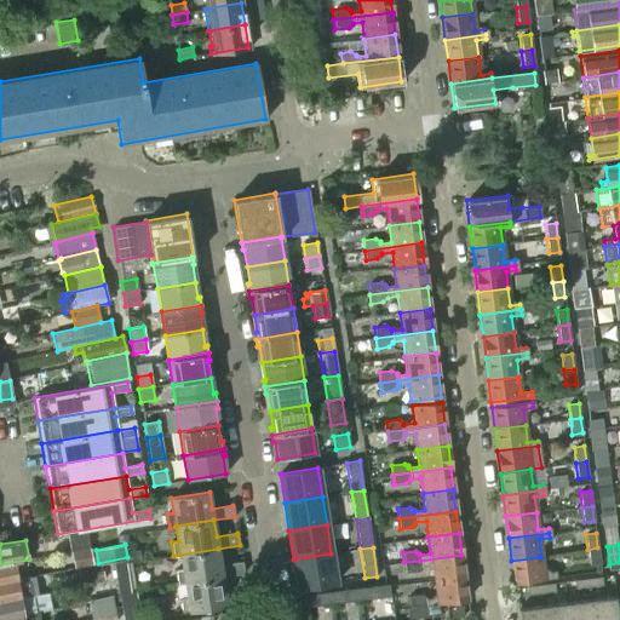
[(597,547),(587,550),(589,564),(600,563),(597,547)]
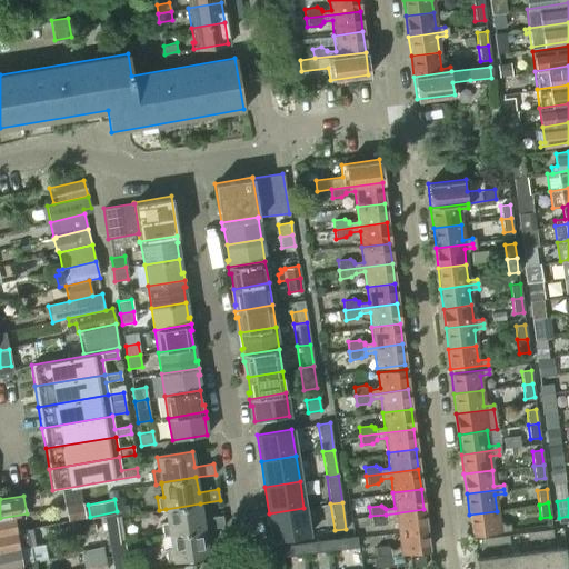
[(163,536),(170,535),(205,529),(225,526),(222,515),(202,518),(200,503),(166,509),(168,522),(161,523),(163,536)]
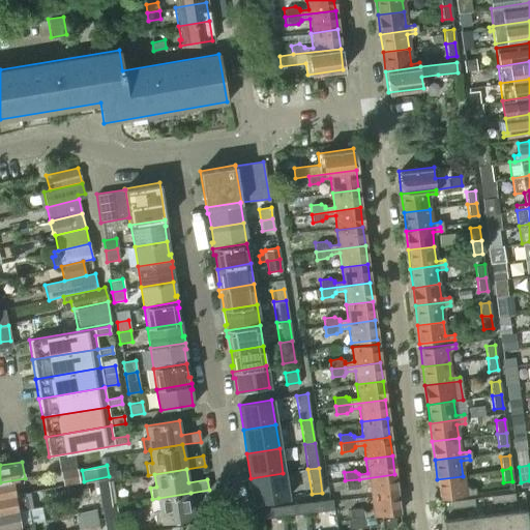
[(283,473),(251,478),(255,503),(287,498),(283,473)]
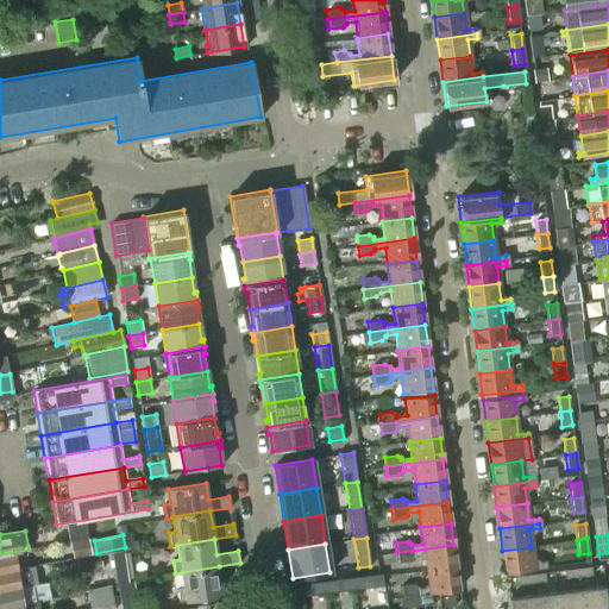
[(424,554),(426,570),(456,566),(453,545),(413,551),(396,552),(397,563),(409,560),(414,557),(414,556),(424,554)]
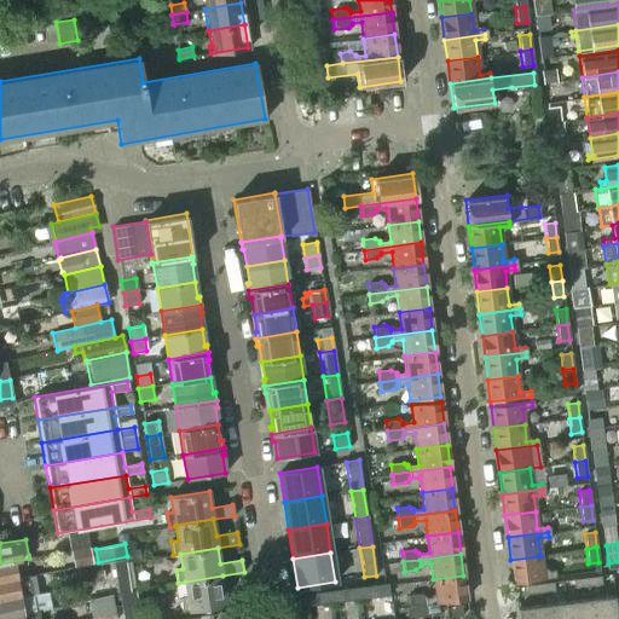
[(541,556),(510,560),(513,582),(554,576),(553,571),(543,572),(541,556)]
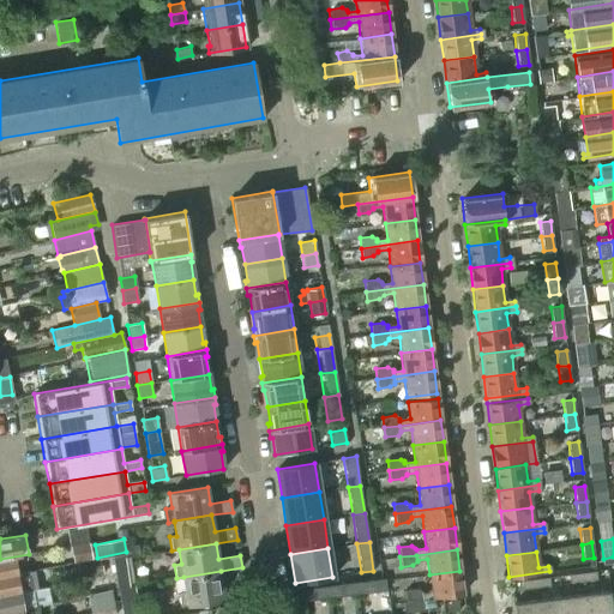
[(0,559),(0,577),(17,573),(14,561),(26,559),(26,558),(36,555),(35,553),(29,554),(0,559)]
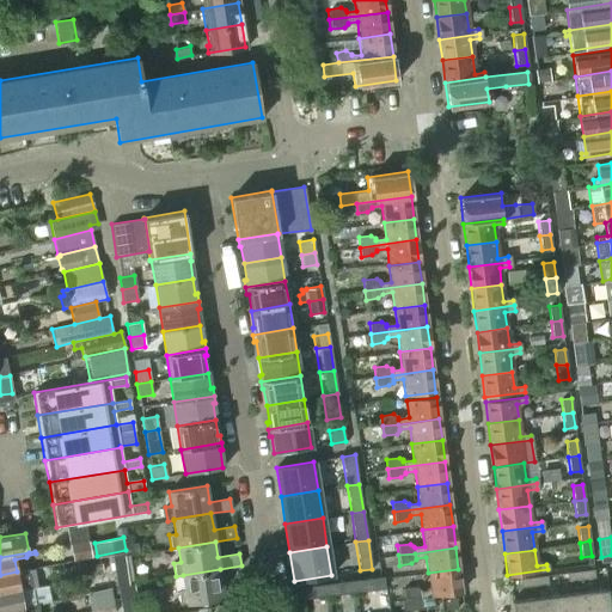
[(115,570),(130,568),(129,556),(124,556),(112,557),(115,570)]
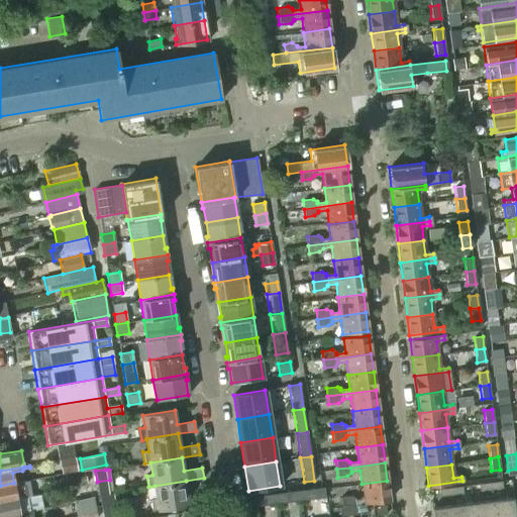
[(108,491),(112,491),(110,480),(97,482),(99,495),(109,494),(108,491)]
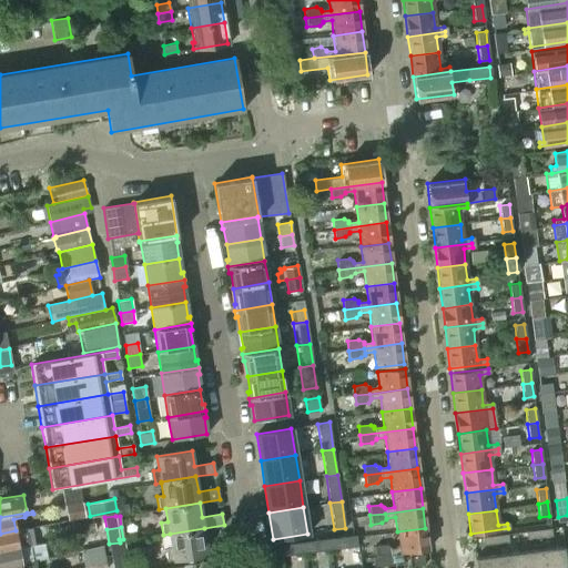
[(0,534),(0,550),(34,544),(31,528),(16,530),(0,534)]
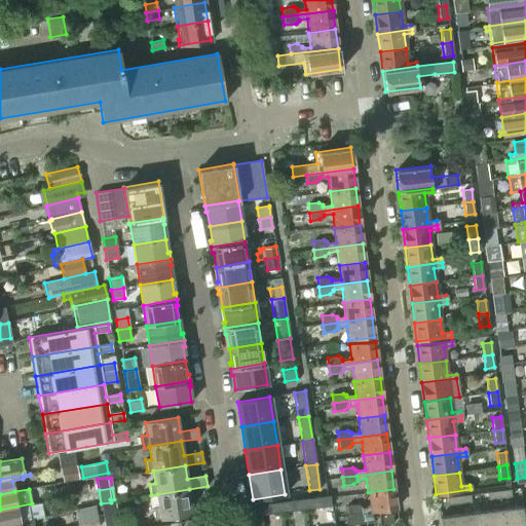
[(157,494),(158,506),(153,508),(155,520),(193,514),(189,489),(157,494)]
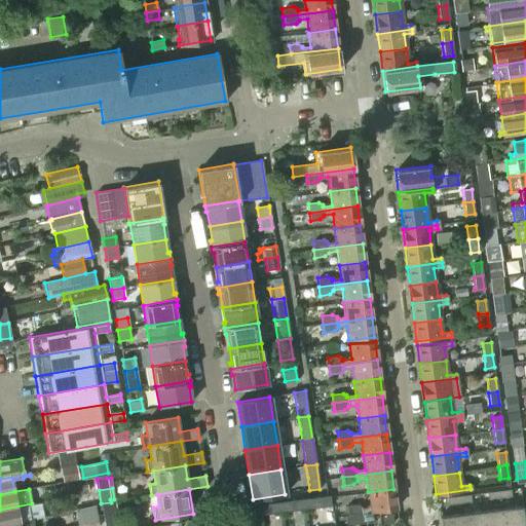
[(346,505),(347,514),(359,513),(371,511),(396,508),(393,489),(368,492),(369,506),(361,508),(361,506),(358,504),(346,505)]
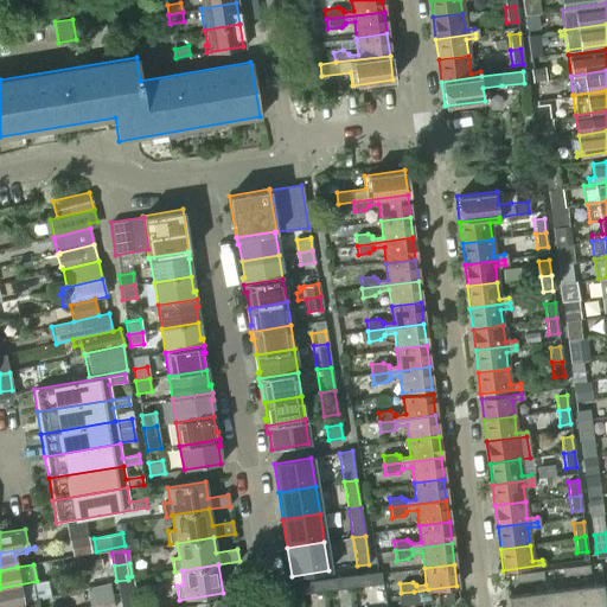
[(589,564),(576,566),(576,574),(590,572),(589,564)]
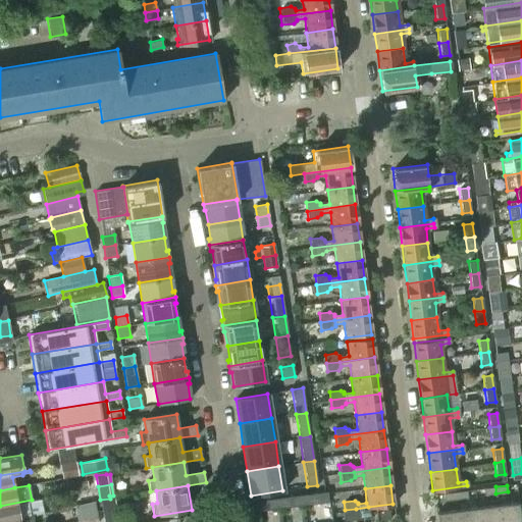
[(496,486),(483,488),(484,494),(496,493),(496,486)]
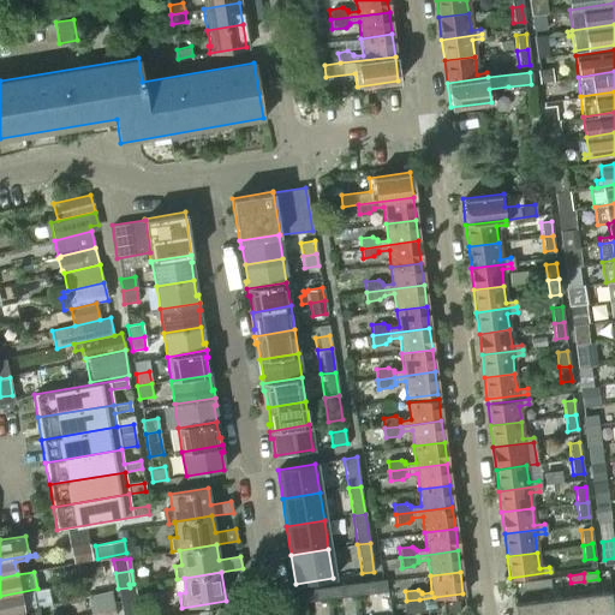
[(549,578),(536,579),(537,587),(550,586),(549,578)]
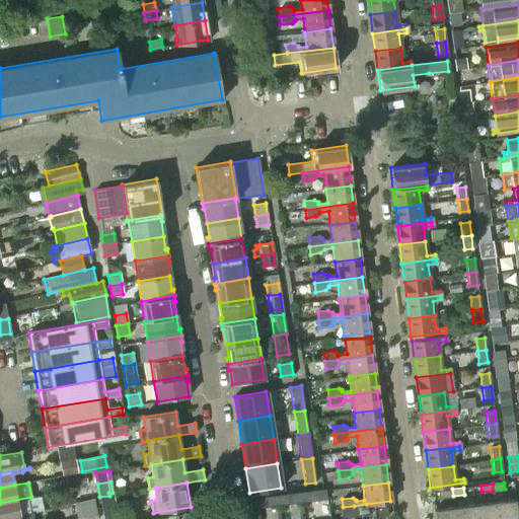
[(324,489),(301,492),(302,502),(326,499),(324,489)]
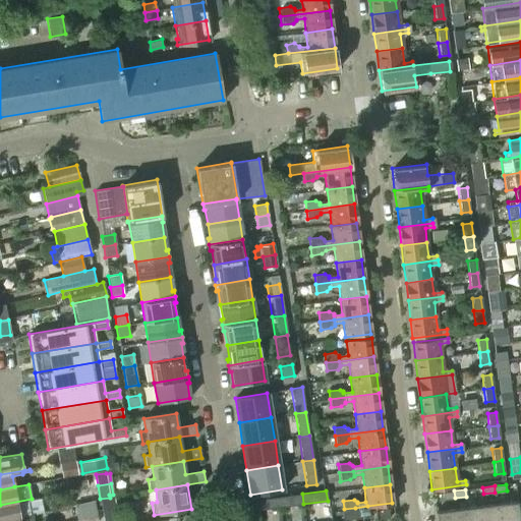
[(443,493),(444,500),(455,498),(454,490),(443,493)]
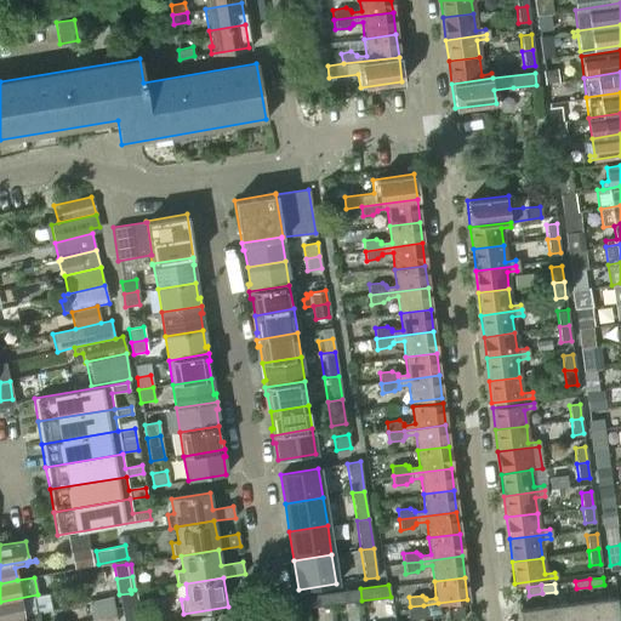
[(360,588),(331,592),(332,604),(362,600),(360,588)]
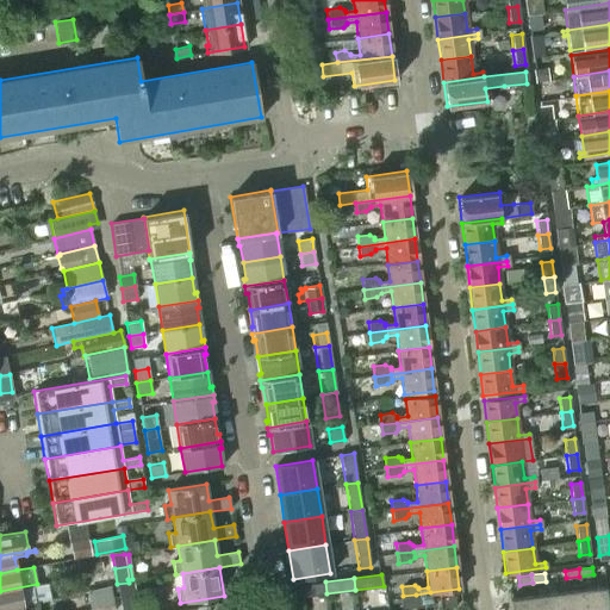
[(116,584),(119,609),(130,609),(134,609),(130,589),(135,589),(134,582),(129,583),(117,584),(116,584)]
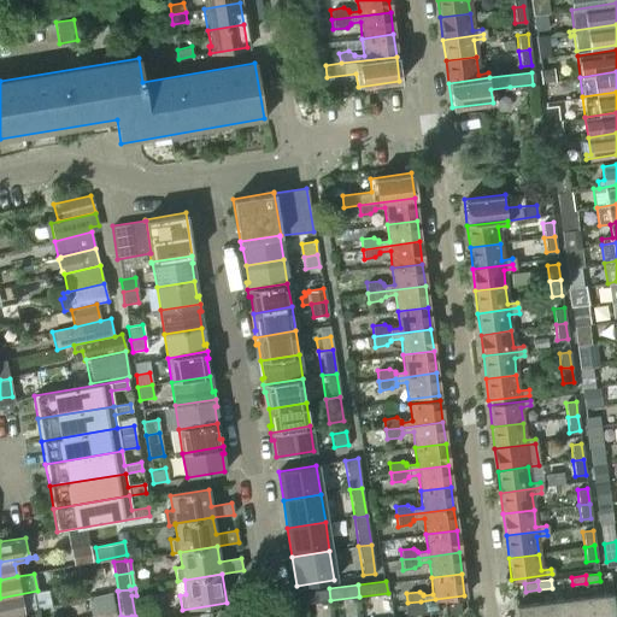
[(330,600),(329,588),(300,592),(301,604),(330,600)]
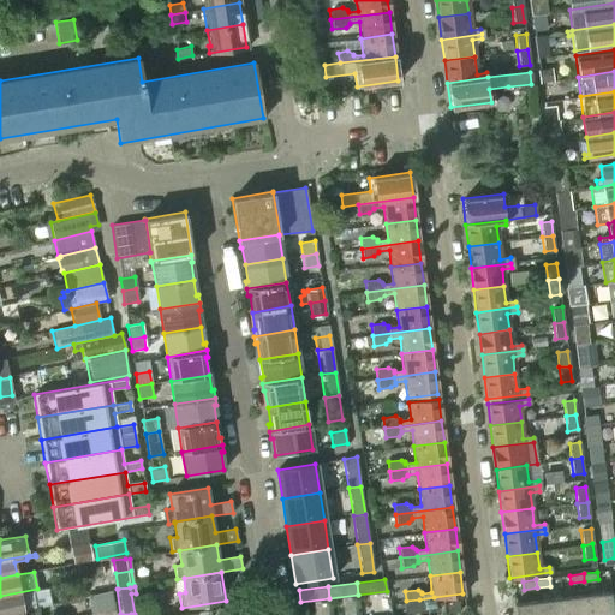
[(0,596),(0,614),(51,604),(48,589),(37,590),(37,589),(0,596)]
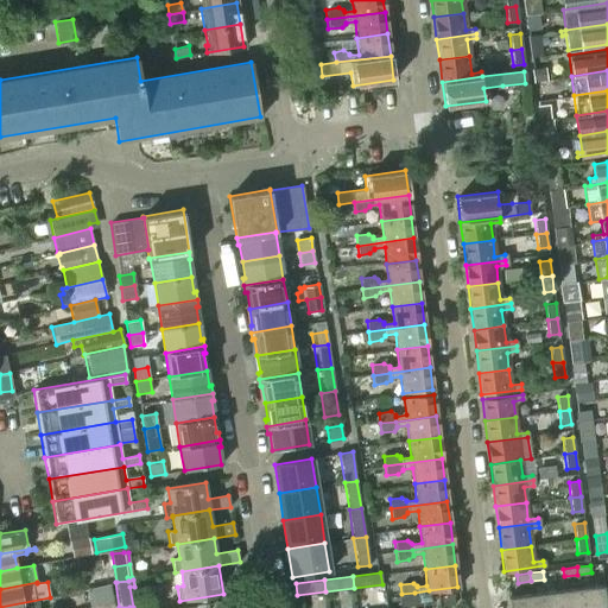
[(607,607),(603,584),(580,588),(582,607),(607,607)]
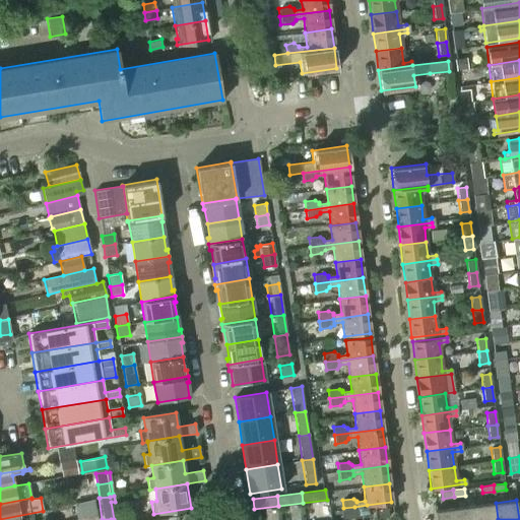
[(498,519),(496,503),(475,505),(477,519),(498,519)]
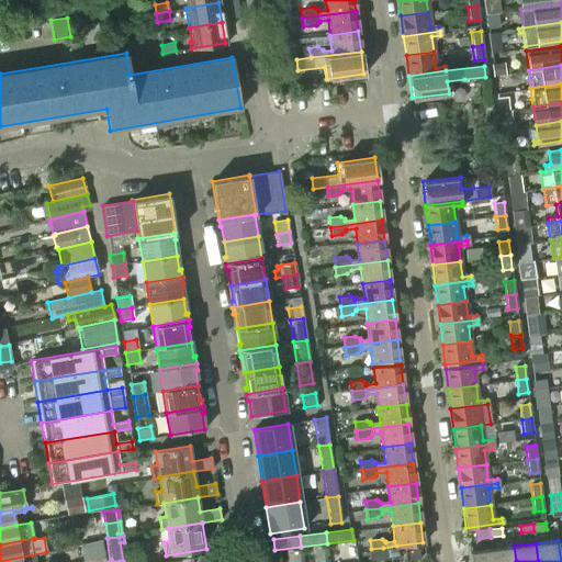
[(0,561),(49,561),(48,557),(72,551),(71,546),(46,552),(0,561)]
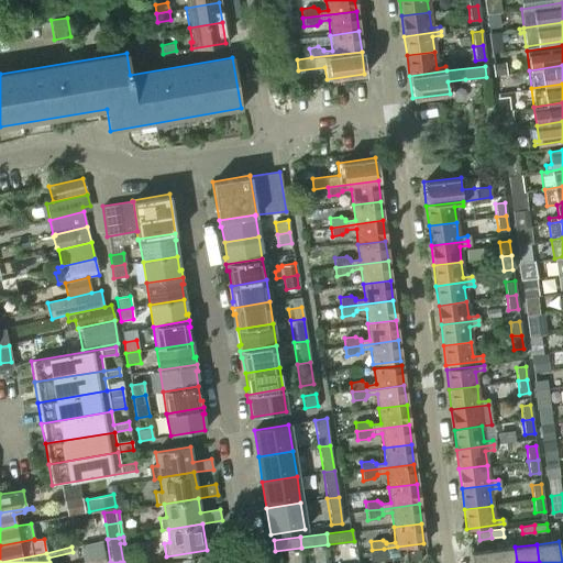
[(397,547),(384,549),(385,560),(398,559),(397,547)]
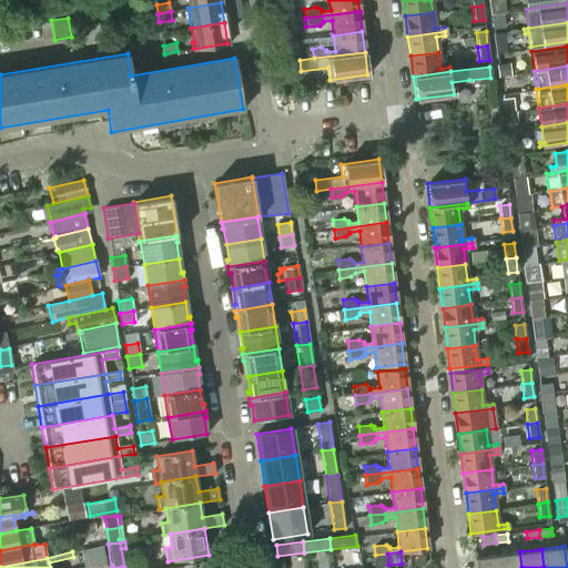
[(521,567),(519,551),(498,555),(499,567),(521,567)]
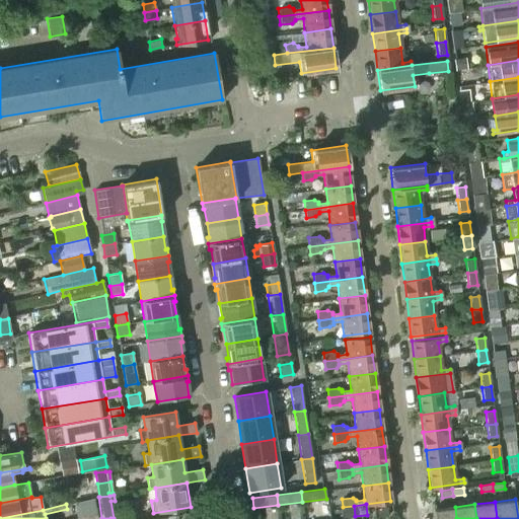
[(354,506),(343,507),(341,508),(342,518),(355,516),(354,506)]
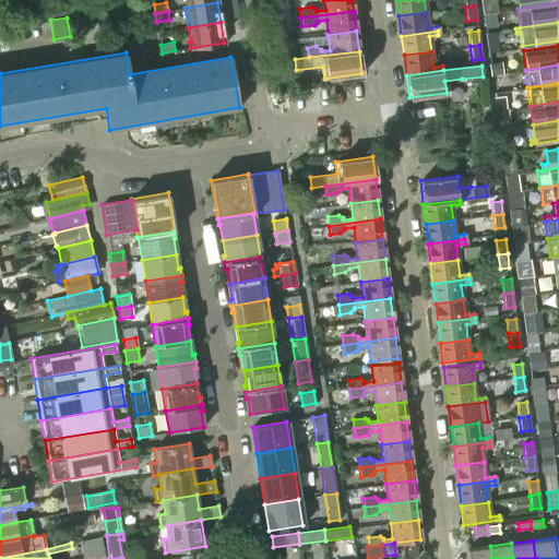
[(402,547),(403,557),(417,555),(415,545),(402,547)]
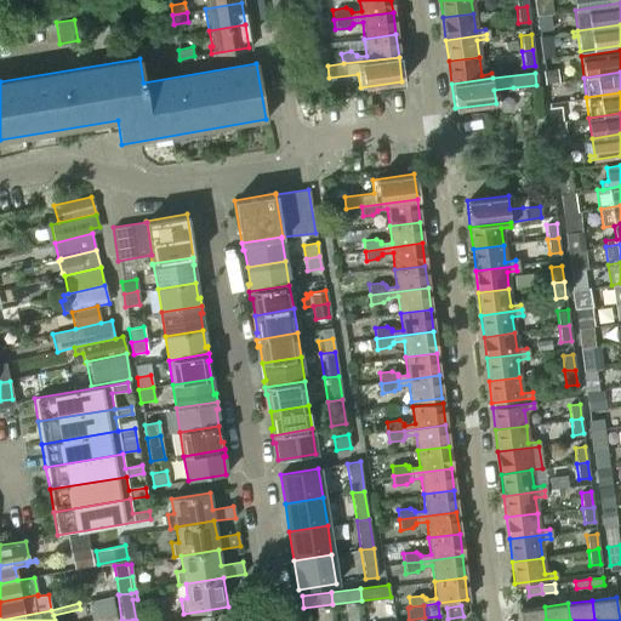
[(546,620),(545,607),(519,610),(520,620),(546,620)]
